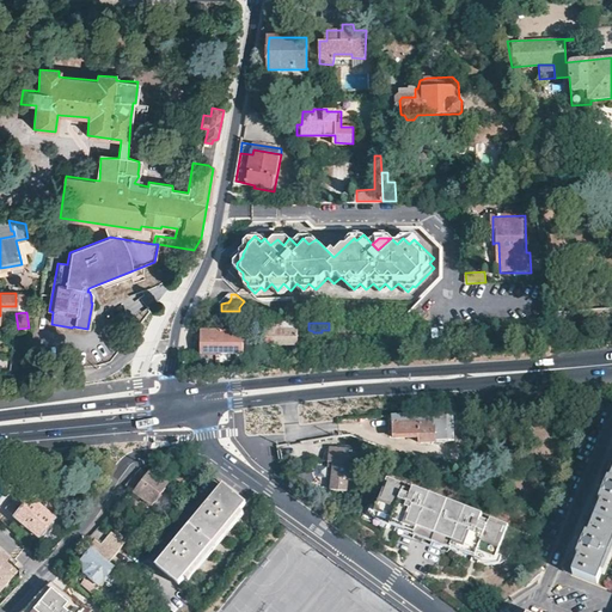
[(298,344),(298,324),(267,324),(267,344),(298,344)]
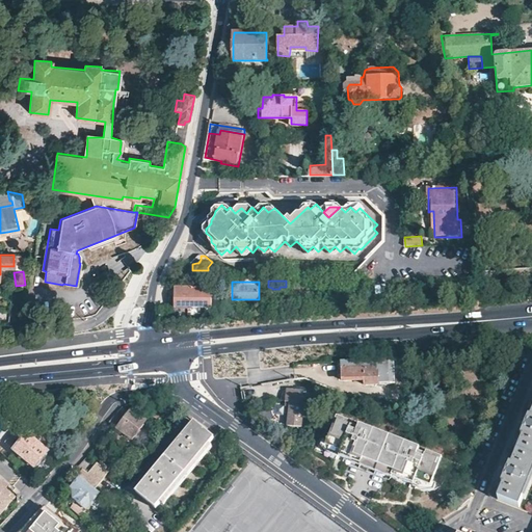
[(212,308),(212,287),(175,288),(175,308),(212,308)]
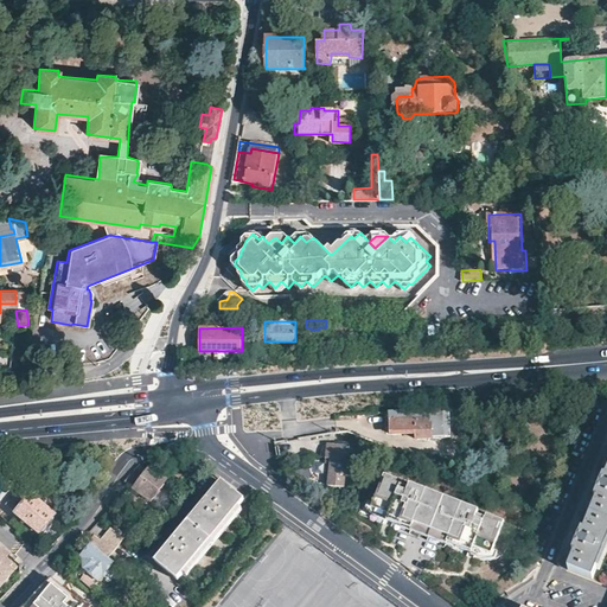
[(445,410),(387,413),(388,434),(416,434),(417,439),(446,438),(445,410)]
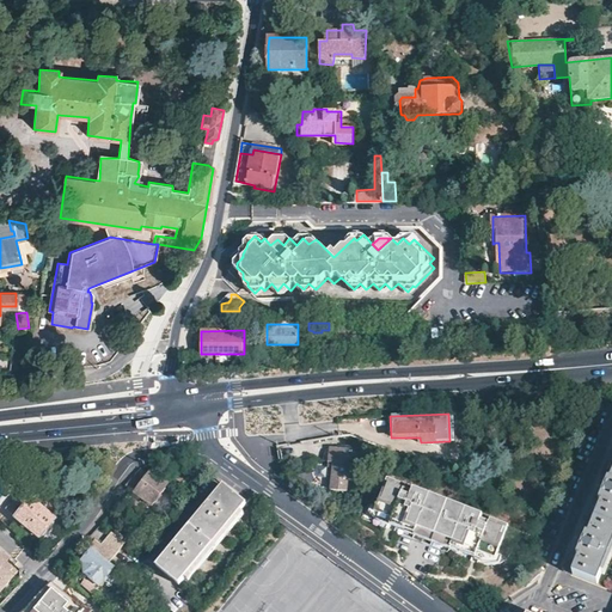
[(349,479),(363,481),(366,451),(330,447),(329,463),(334,463),(331,489),(348,491),(349,479)]
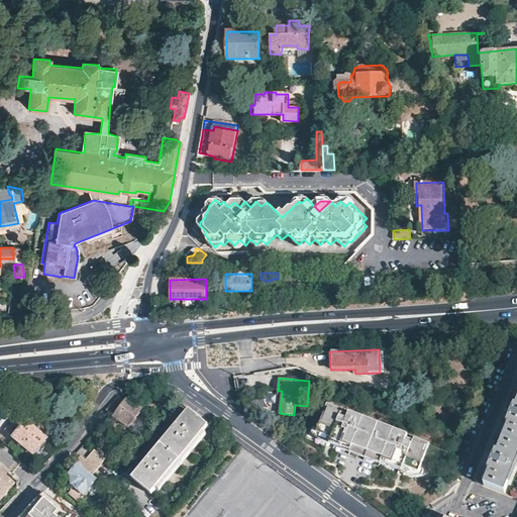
[(21,388),(34,387),(33,380),(20,381),(21,388)]
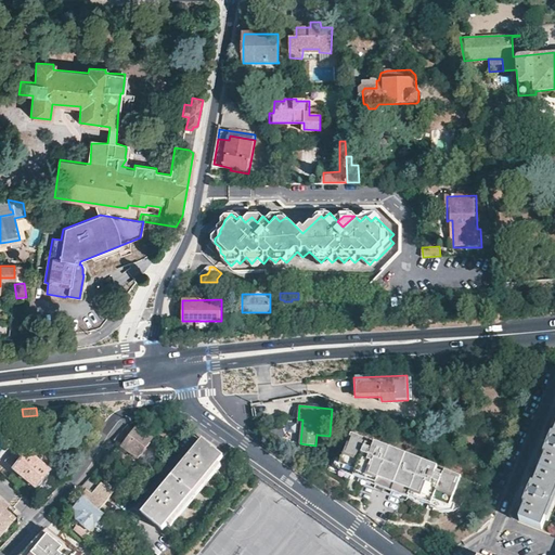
[(131,431),(127,427),(115,440),(119,446),(131,431)]
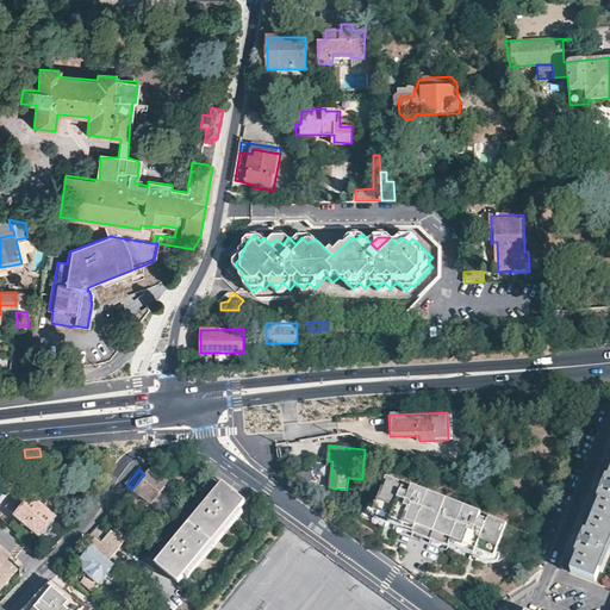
[(153,504),(168,483),(159,475),(161,472),(157,470),(156,472),(151,470),(136,492),(153,504)]
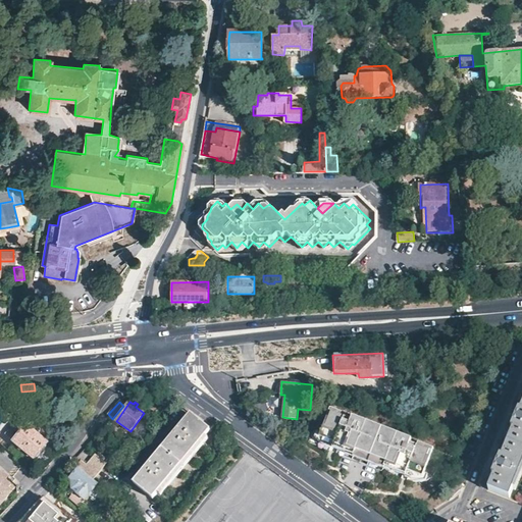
[(485,476),(481,486),(510,498),(521,467),(521,405),(520,410),(519,409),(511,428),(513,429),(503,456),(501,456),(492,475),(494,476),(492,479),(485,476)]
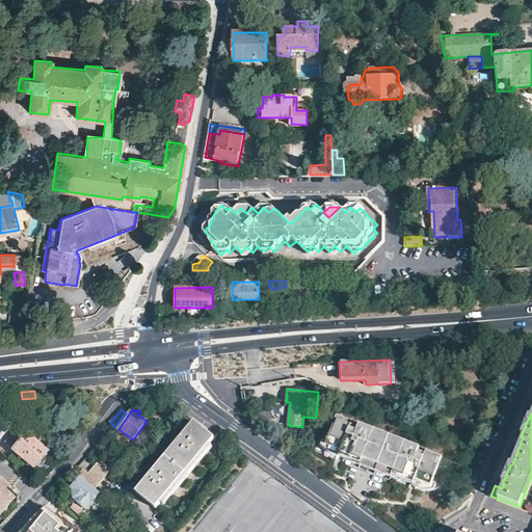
[(441,462),(443,457),(434,454),(343,419),(337,416),(325,446),(341,451),(343,447),(348,449),(344,458),(411,484),(411,483),(408,482),(411,474),(417,476),(415,480),(419,481),(417,486),(416,489),(418,490),(420,490),(422,490),(423,490),(425,490),(426,490),(428,490),(431,490),(433,490),(435,489),(437,488),(439,488),(441,486),(442,485),(443,484),(444,482),(444,481),(445,480),(445,479),(446,477),(446,474),(446,472),(445,469),(445,467),(444,466),(443,464),(442,462),(441,462)]
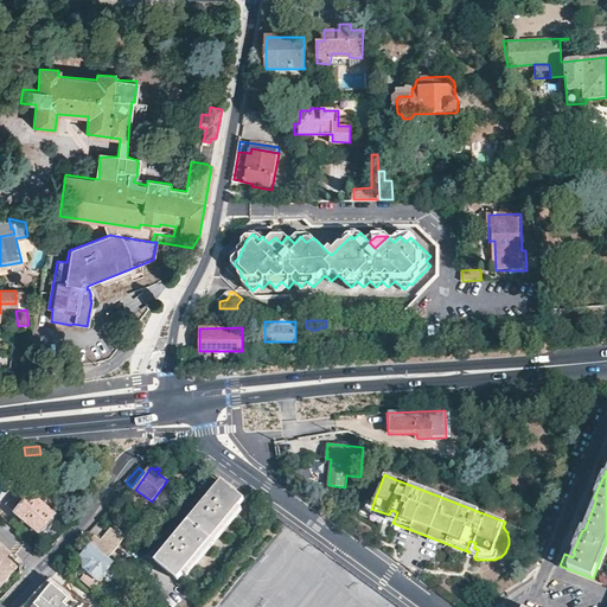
[(179,581),(244,500),(221,481),(155,562),(179,581)]
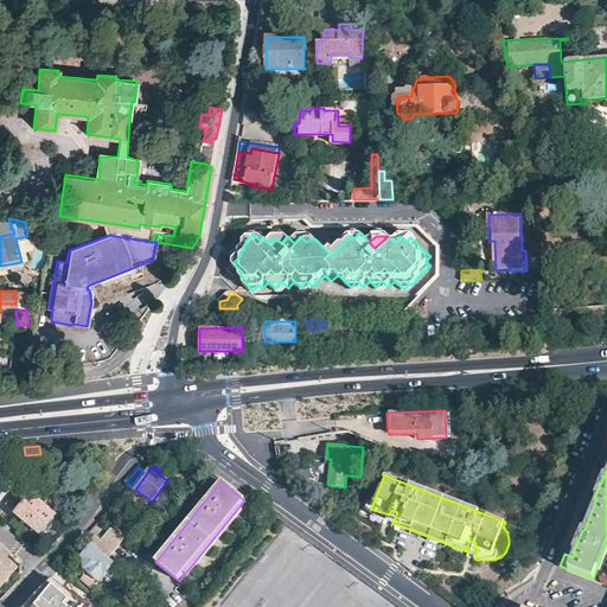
[(39,534),(56,515),(33,496),(31,496),(27,492),(23,498),(26,502),(16,513),(39,534)]
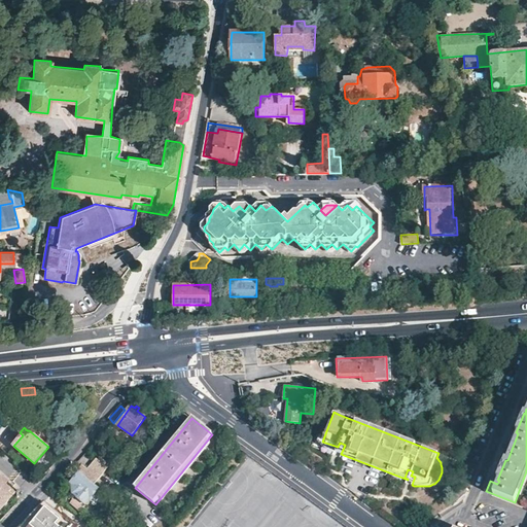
[(338,447),(322,442),(324,437),(320,435),(318,442),(319,443),(319,444),(320,445),(321,446),(322,447),(323,448),(325,449),(326,450),(327,450),(328,450),(328,451),(329,451),(330,451),(331,452),(332,452),(334,452),(334,453),(335,453),(336,454),(337,452),(336,452),(338,447)]
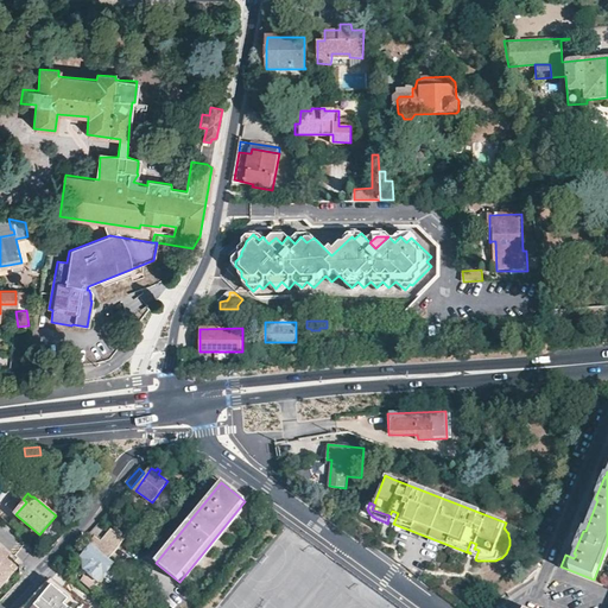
[(398,513),(392,511),(390,515),(387,521),(388,521),(393,524),(398,513)]
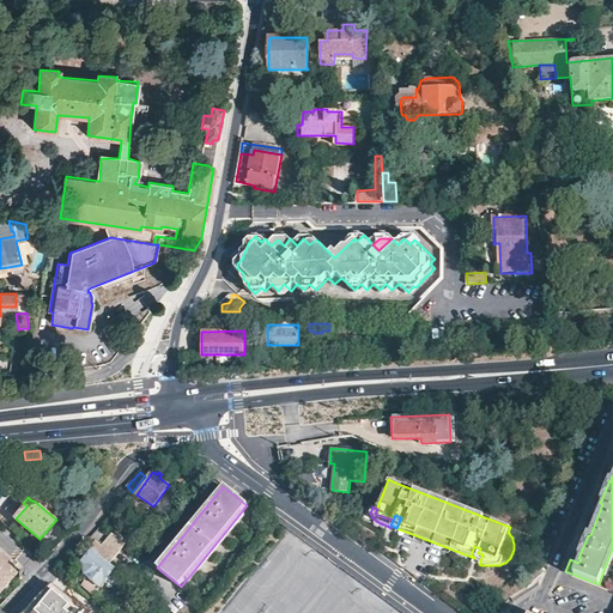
[(102,526),(107,529),(113,522),(109,519),(102,526)]
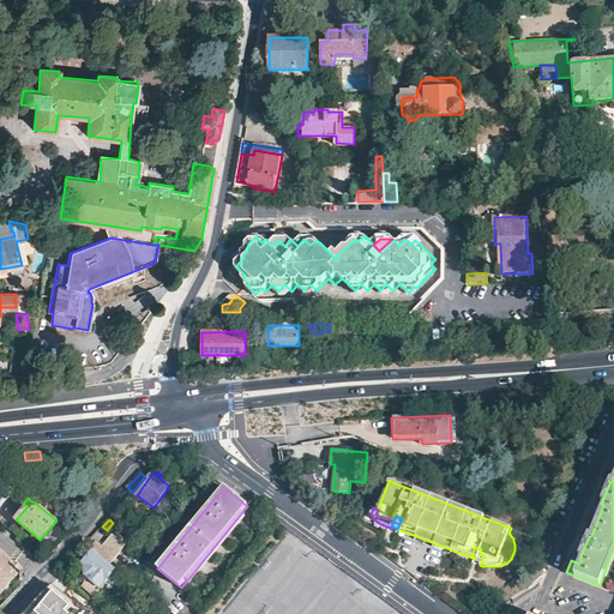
[(112,565),(127,545),(114,534),(113,535),(97,553),(112,565)]
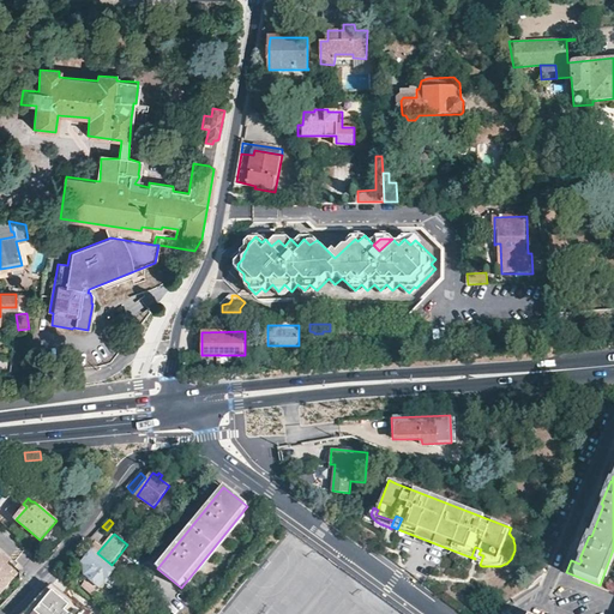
[(475,559),(481,561),(483,555),(479,554),(481,549),(475,547),(471,557),(475,558),(475,559)]
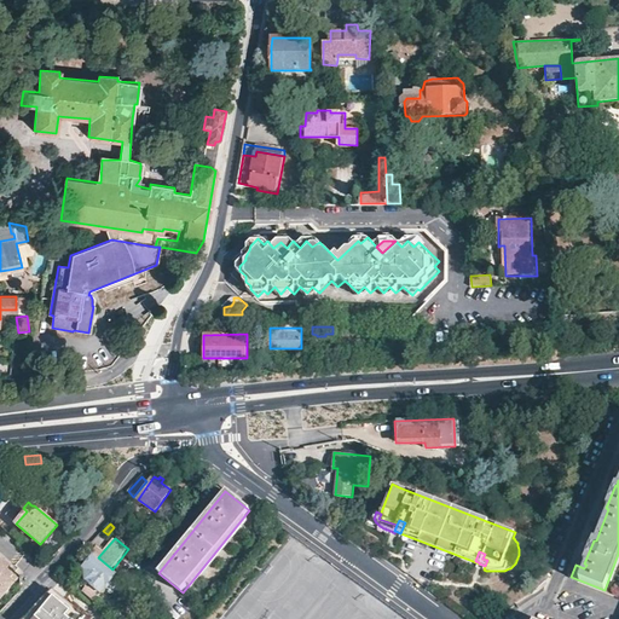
[(117,573),(113,570),(98,557),(94,555),(85,566),(87,568),(88,582),(96,588),(92,593),(94,595),(99,590),(102,593),(117,573)]
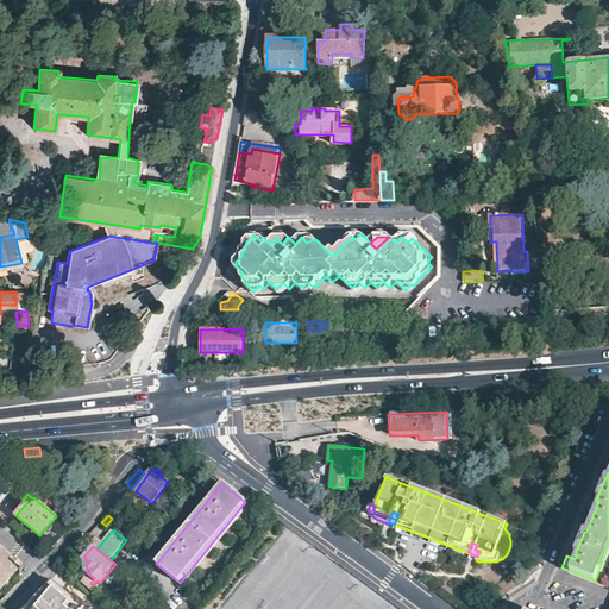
[(0,590),(12,578),(8,576),(12,572),(1,562),(5,558),(0,553),(0,590)]
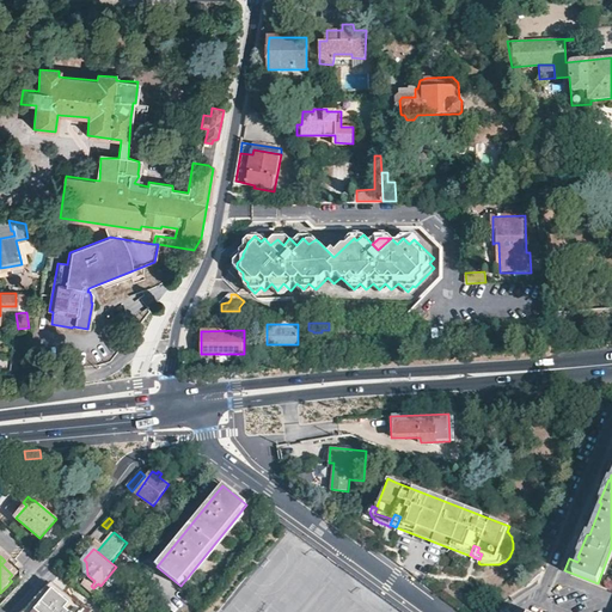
[(537,564),(525,574),(532,581),(544,571),(537,564)]
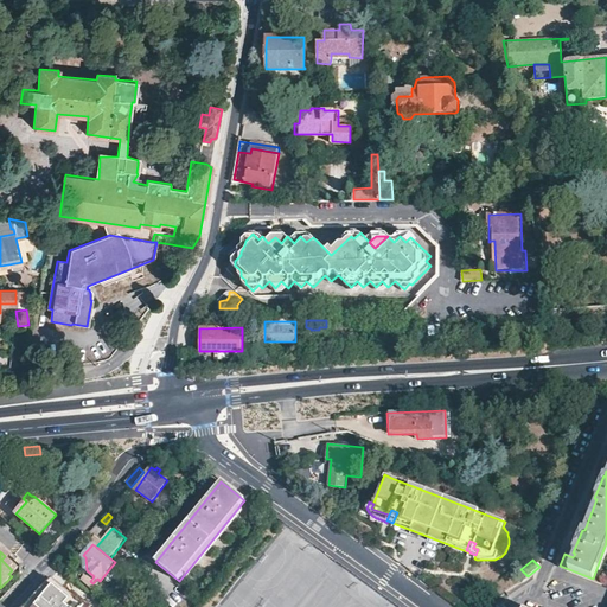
[(87,606),(52,577),(25,606),(87,606)]
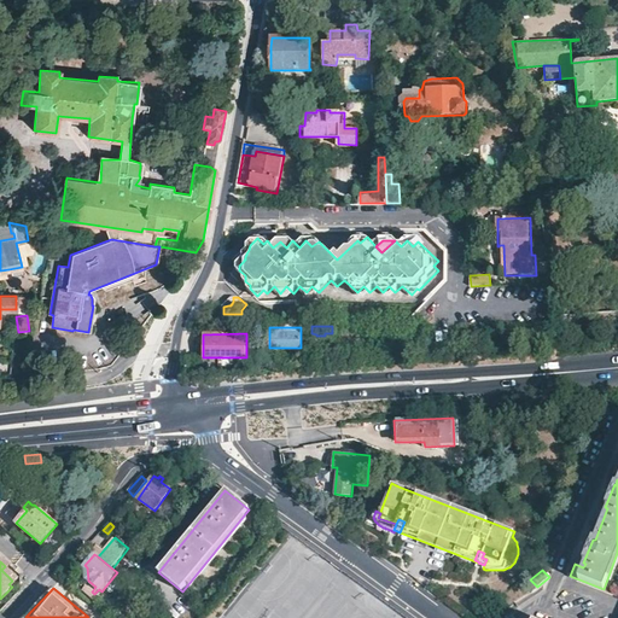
[(75,601),(73,604),(89,617),(92,617),(93,617),(75,601)]
